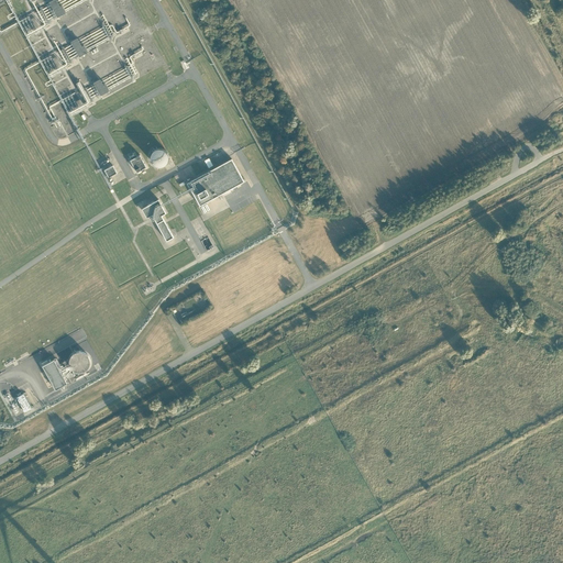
[(57,0),(55,0),(51,2),(52,4),(53,7),(55,9),(56,11),(57,14),(59,18),(68,13),(66,9),(65,7),(62,8),(61,6),(59,3),(58,1),(57,0)]
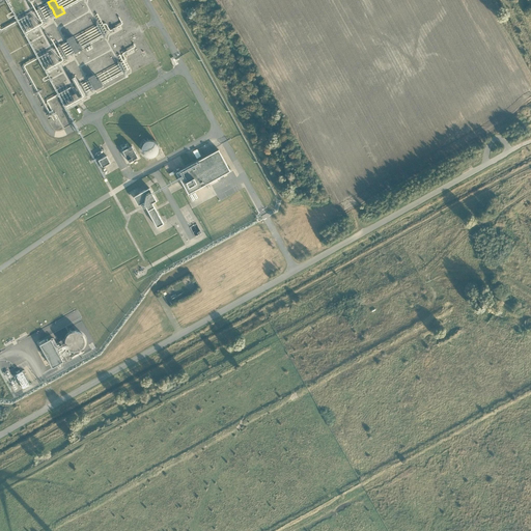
[(75,36),(68,39),(70,42),(71,44),(72,46),(73,48),(75,50),(77,54),(85,50),(83,46),(82,44),(79,45),(78,43),(77,40),(76,37),(75,36)]
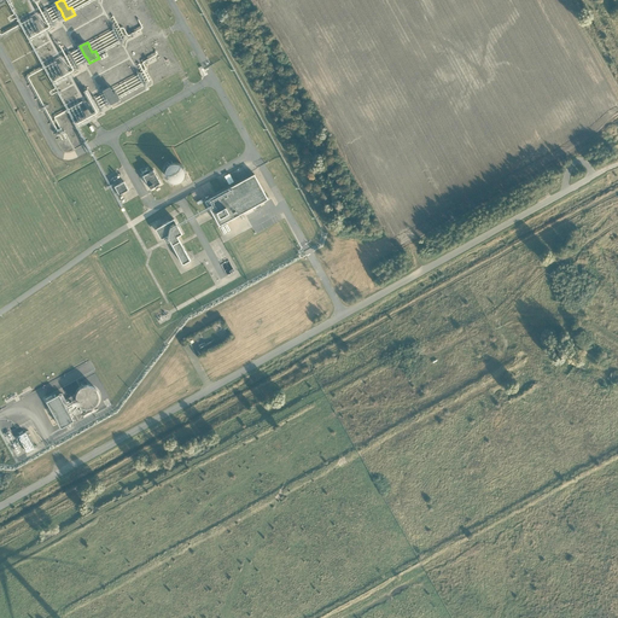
[(60,75),(62,76),(75,71),(71,63),(65,65),(66,68),(68,68),(69,69),(65,70),(64,68),(62,69),(63,74),(60,75)]
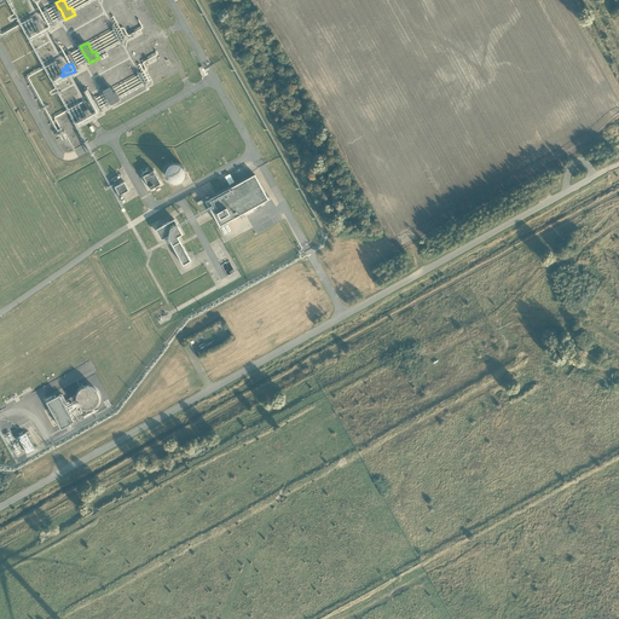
[(117,91),(121,97),(144,86),(140,79),(134,81),(133,79),(114,87),(116,92),(117,91)]
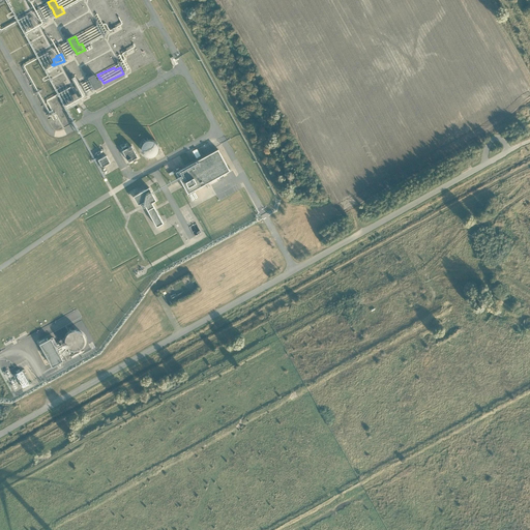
[(94,77),(89,80),(89,81),(90,83),(92,85),(93,88),(95,91),(104,87),(100,80),(97,82),(94,77)]
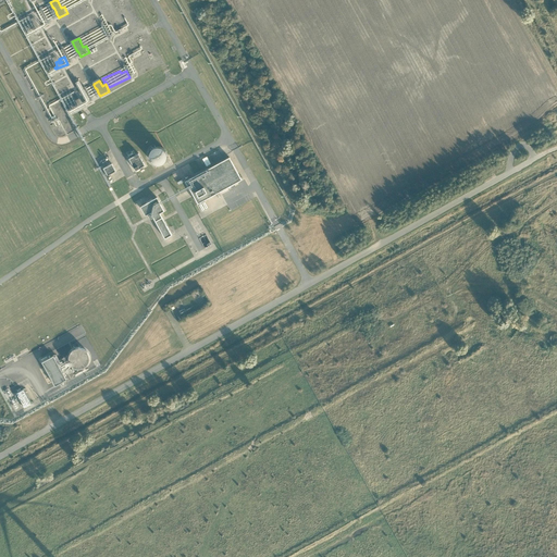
[(157,147),(153,148),(151,150),(150,153),(150,156),(151,159),(152,161),(155,163),(158,164),(161,164),(163,163),(166,162),(168,159),(169,157),(169,153),(168,150),(165,148),(162,147),(159,146),(157,147)]
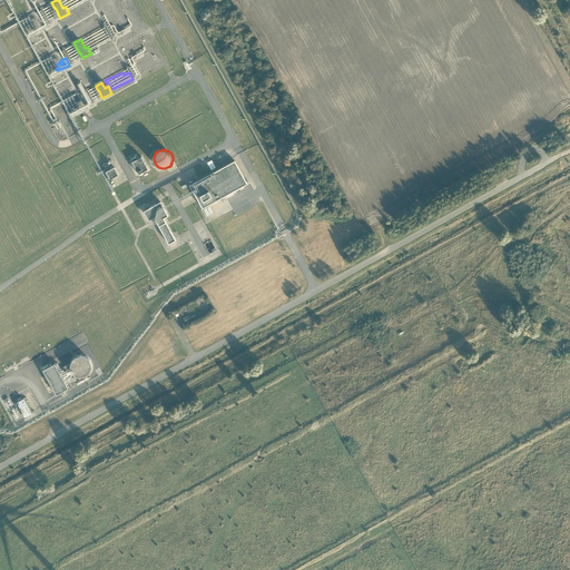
[(143,157),(134,161),(140,175),(149,169),(143,157)]
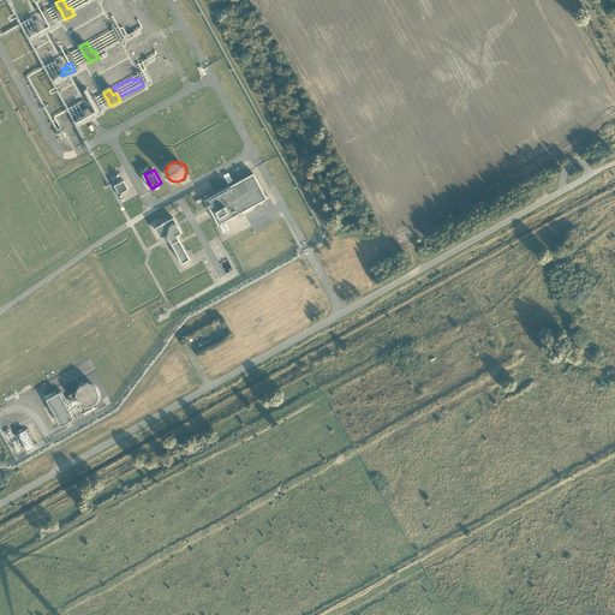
[(255,173),(207,199),(220,225),(268,197),(255,173)]
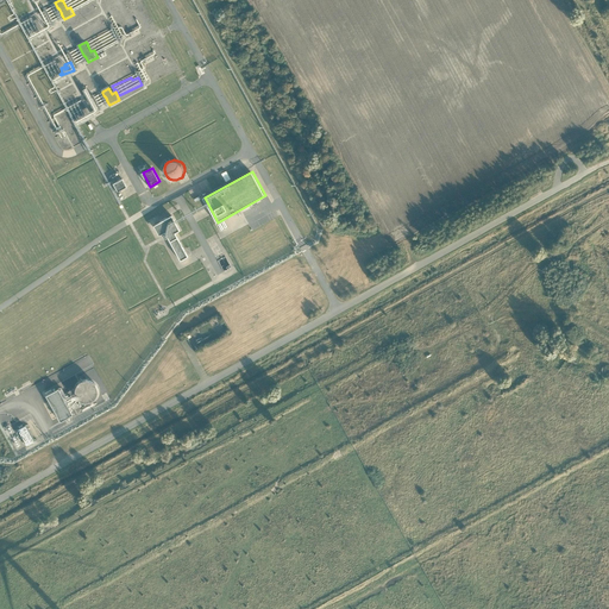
[(124,179),(114,184),(119,192),(129,187),(124,179)]
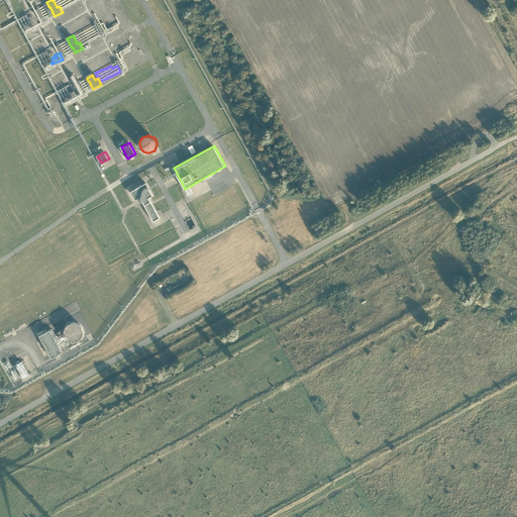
[(145,183),(129,192),(134,200),(139,198),(141,201),(152,221),(159,217),(147,198),(151,195),(145,183)]
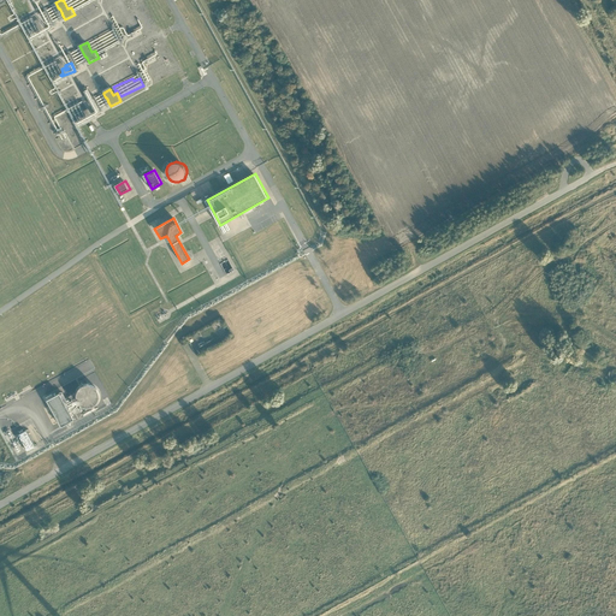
[(78,388),(77,390),(76,394),(75,397),(77,401),(78,403),(82,406),(84,407),(88,407),(90,407),(94,404),(98,401),(99,397),(99,392),(96,389),(93,385),(89,384),(86,384),(82,385),(78,388)]
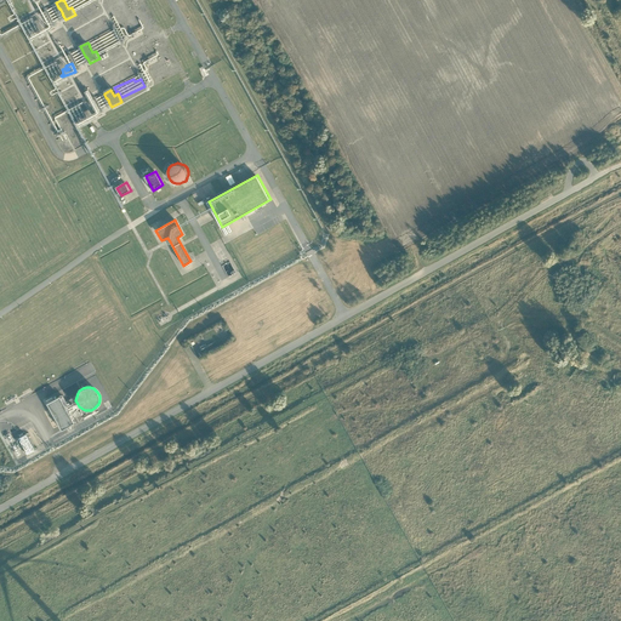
[(74,423),(60,396),(46,403),(62,429),(74,423)]
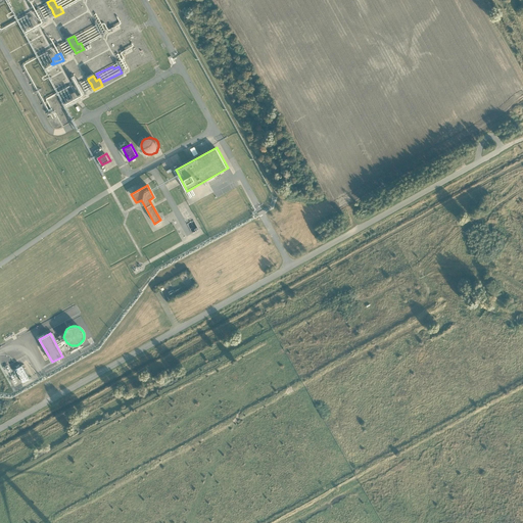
[(30,379),(21,366),(15,370),(22,383),(30,379)]
